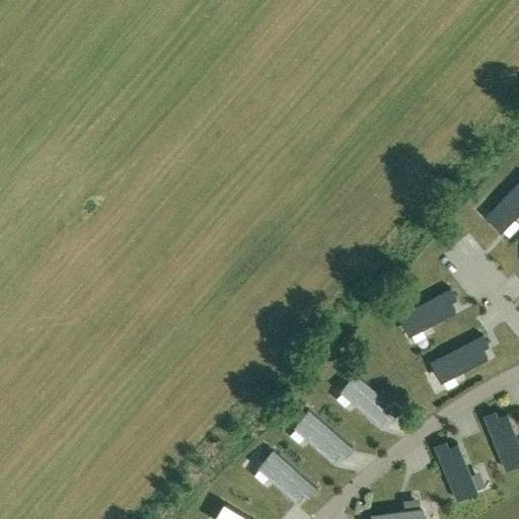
[(518,179),(484,217),(498,229),(513,213),(515,215),(518,211),(518,179)]
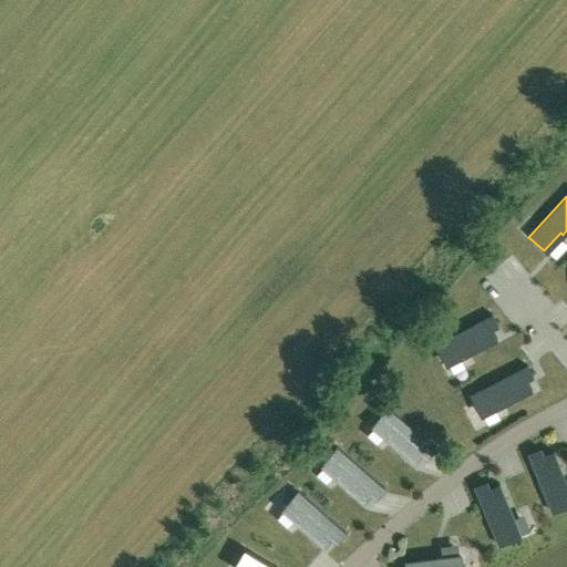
[(494,316),(437,346),(447,363),(470,352),(471,354),(498,340),(494,330),(500,327),(494,316)]
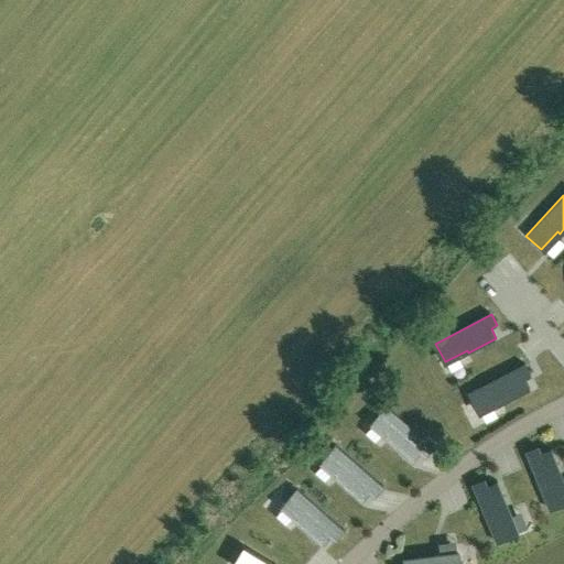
[(522,365),(466,393),(476,412),(498,400),(499,403),(527,389),(522,379),(528,376),(522,365)]
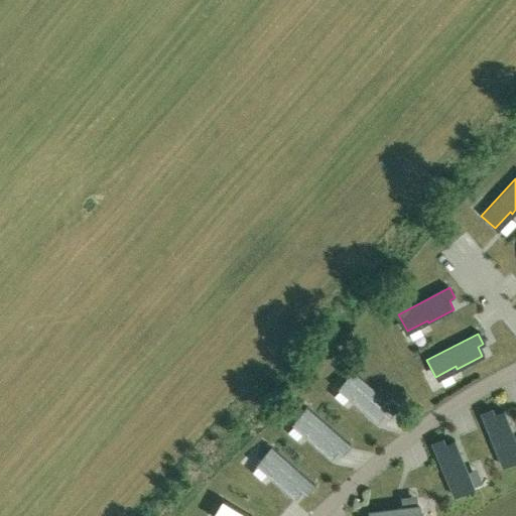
[(354,373),(342,387),(359,401),(357,403),(379,422),(385,414),(390,418),(397,409),(354,373)]
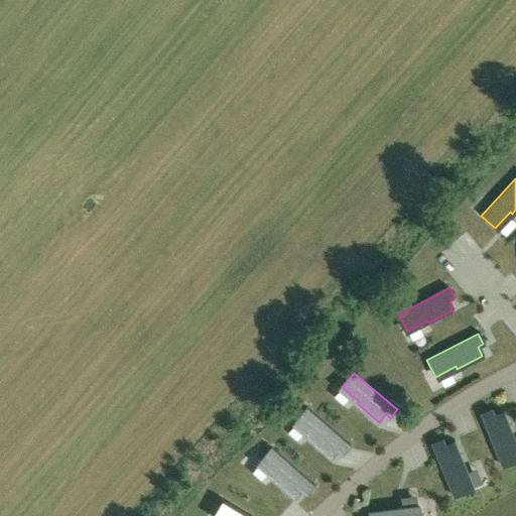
[(329,423),(337,414),(319,399),(311,409),(329,423)]
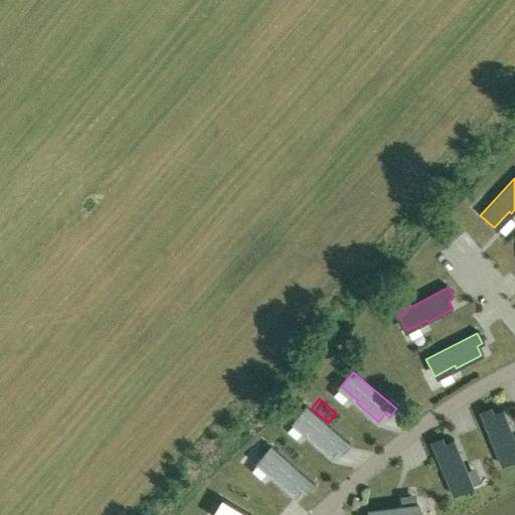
[(307,407),(295,421),(312,437),(310,439),(331,458),(338,450),(342,454),(350,446),(307,407)]
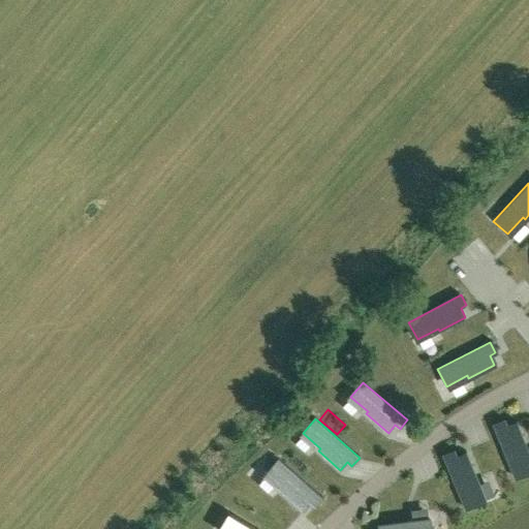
[(504,418),(493,423),(515,477),(528,471),(528,461),(524,448),(527,447),(516,421),(506,424),(504,418)]
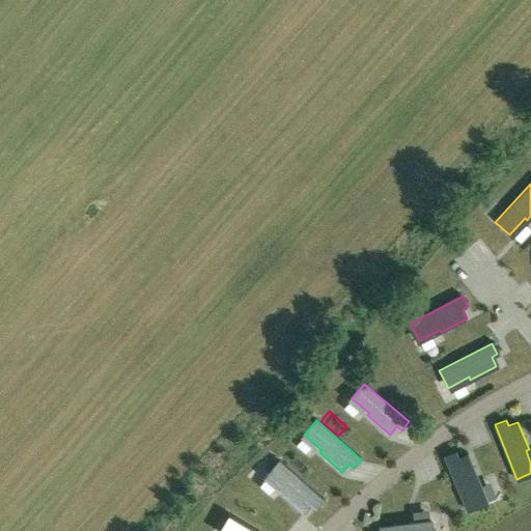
[(455,450),(445,455),(467,509),(484,502),(476,481),(478,479),(468,452),(457,456),(455,450)]
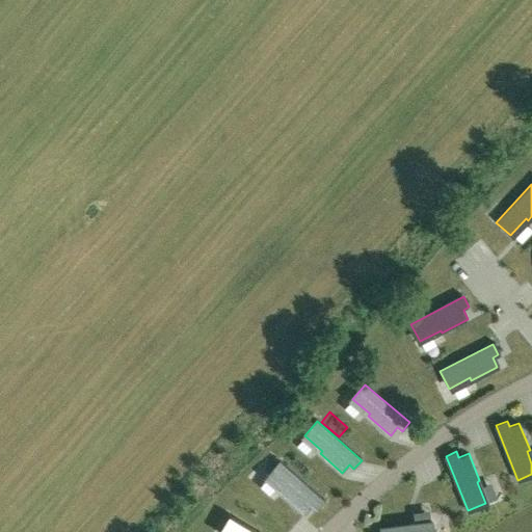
[(282,461),(268,476),(286,491),(284,494),(307,513),(313,506),(318,510),(325,501),(282,461)]
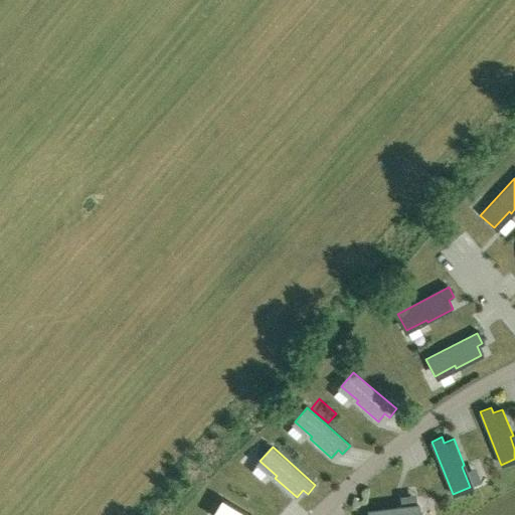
[(248,514),(222,499),(212,514),(250,514),(249,514),(248,514)]
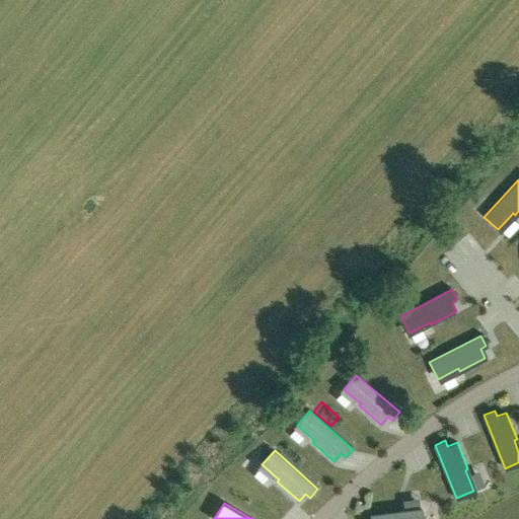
[(370,518),(422,518),(422,510),(398,513),(398,510),(370,514),(370,518)]
